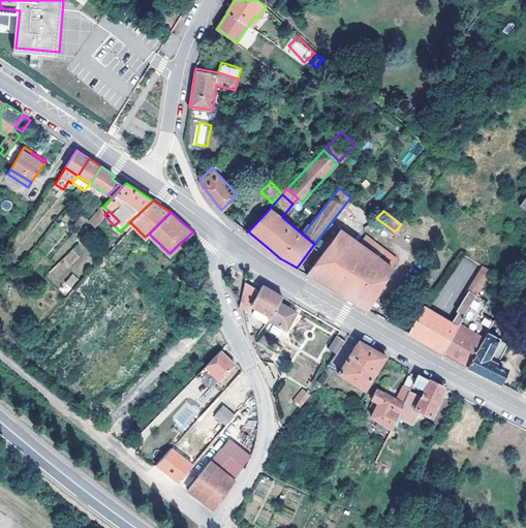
[(323,251),(307,274),(368,308),(396,258),(383,249),(377,255),(362,244),(340,228),(323,251)]
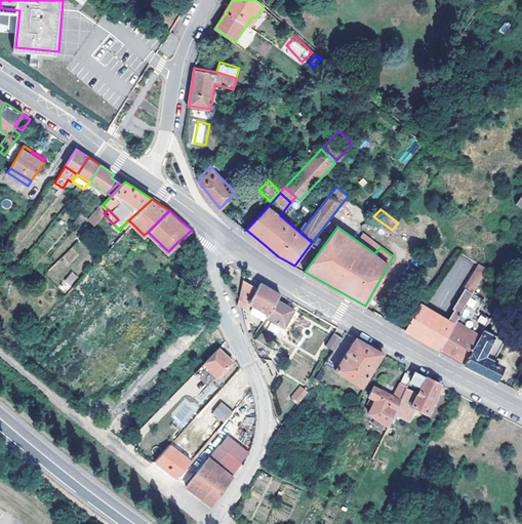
[(370,227),(359,242),(374,253),(380,247),(386,238),(370,227)]
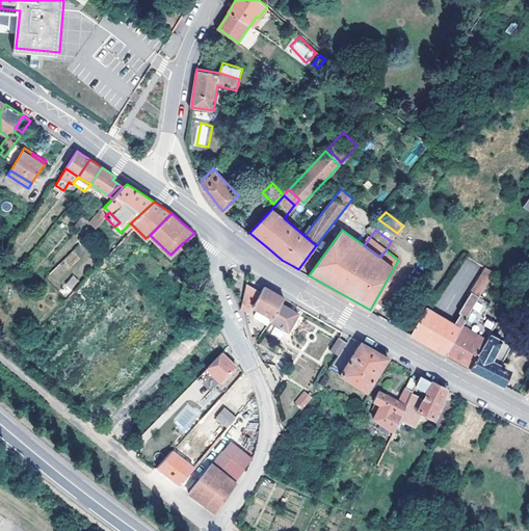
[(184,249),(197,238),(197,236),(194,233),(180,245),(184,249)]
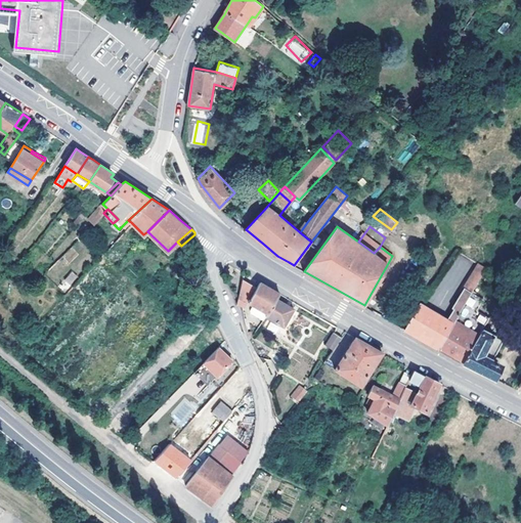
[(397,247),(385,237),(380,247),(392,256),(397,247)]
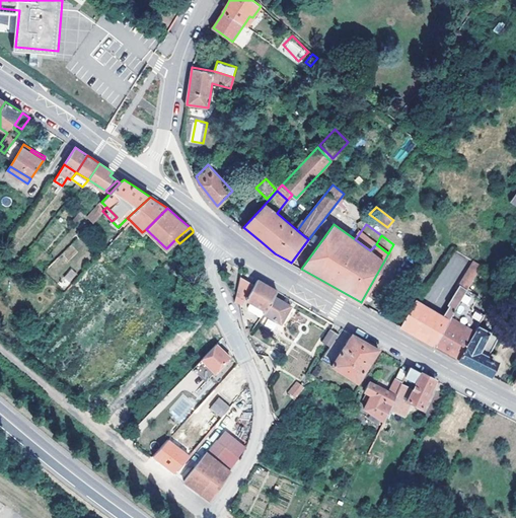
[(417,301),(400,325),(416,335),(433,344),(466,288),(482,265),(475,261),(448,304),(450,306),(443,316),(419,302),(417,301)]
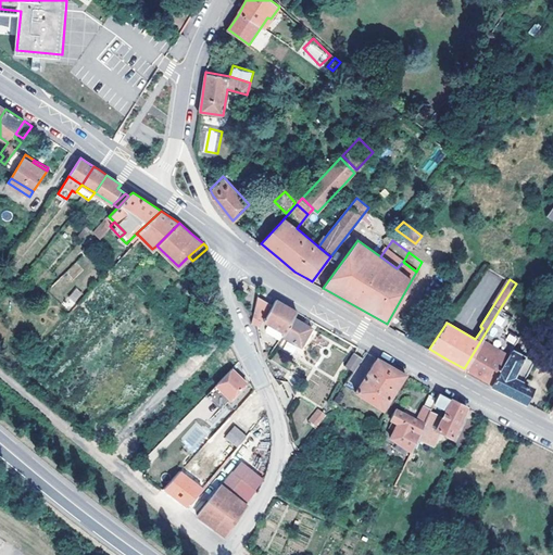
[(79,287),(72,295),(78,301),(86,292),(79,287)]
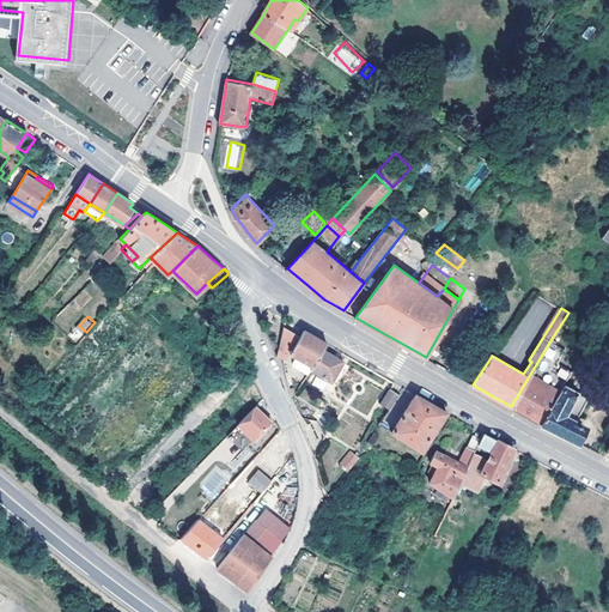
[(302,333),(285,325),(276,355),(284,358),(288,351),(296,357),(312,369),(324,350),(328,344),(304,329),(302,333)]
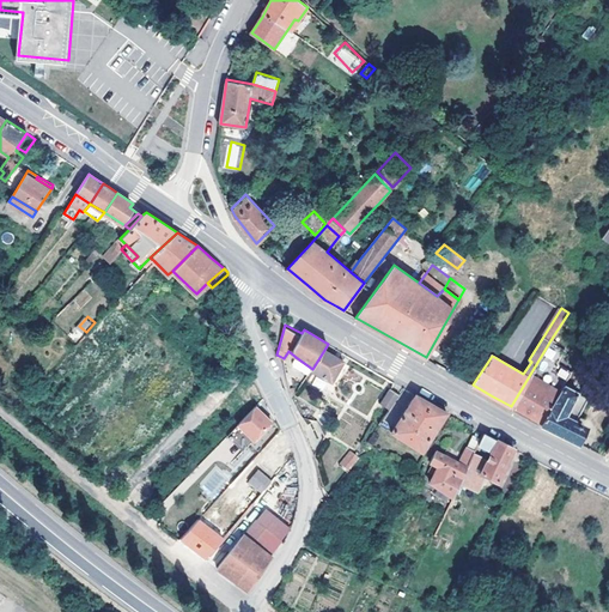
[(78,340),(86,333),(80,327),(72,334),(78,340)]
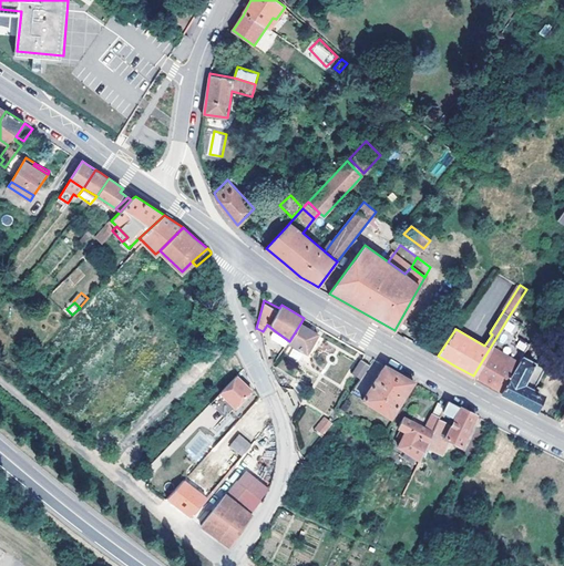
[(510,315),(473,376),(485,382),(500,391),(516,364),(502,357),(508,348),(523,322),(510,315)]
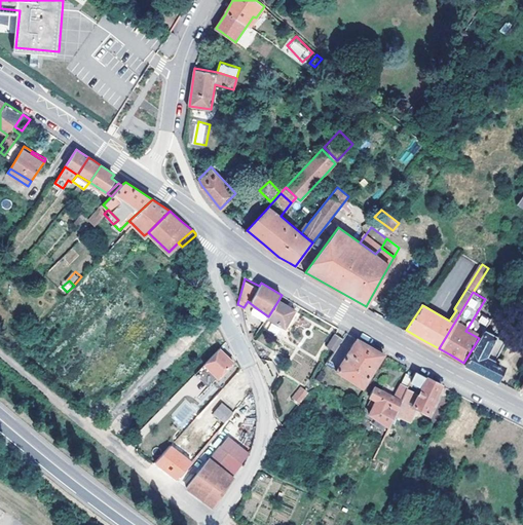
[(278,300),(268,316),(286,327),(296,310),(278,300)]
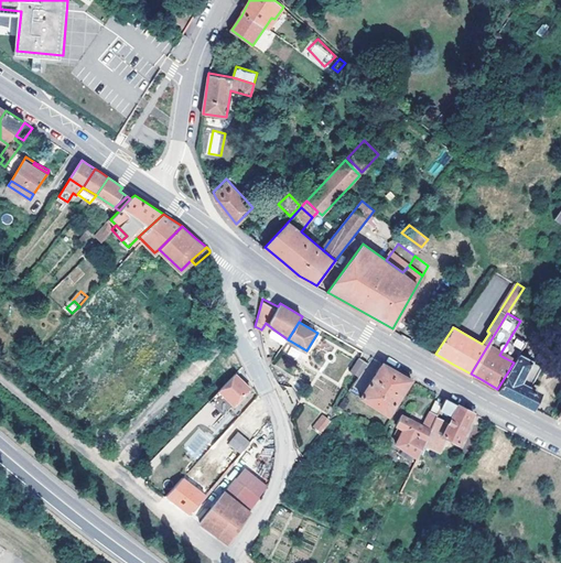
[(280,348),(288,339),(272,328),(267,336),(280,348)]
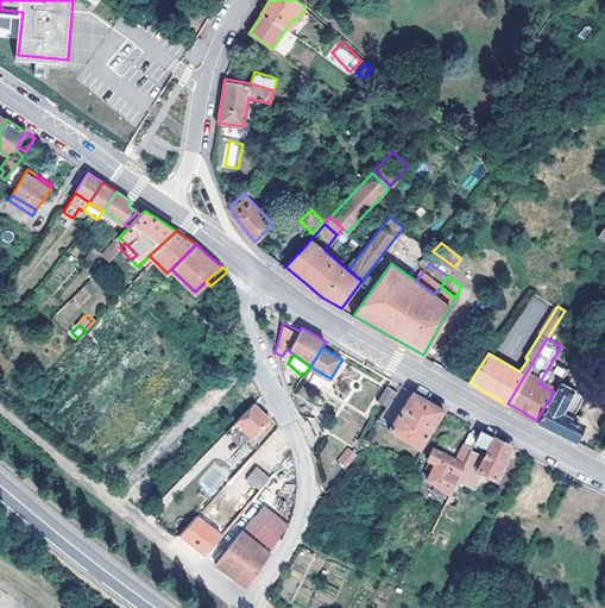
[(554,392),(559,382),(560,381),(544,374),(539,383),(554,392)]
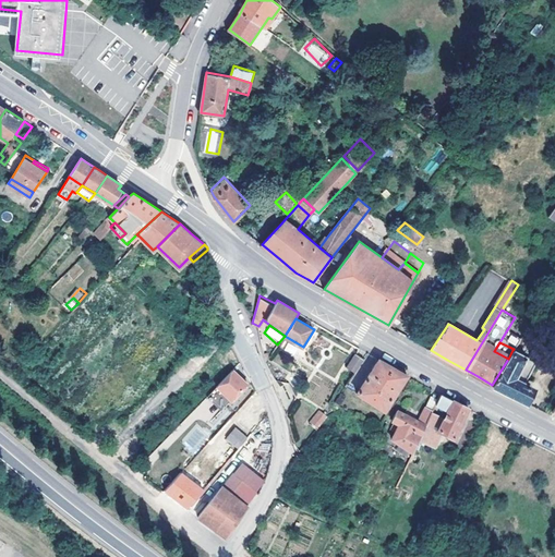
[(508,359),(492,385),(523,401),(526,400),(531,388),(523,384),(525,382),(527,377),(534,361),(513,350),(508,359)]
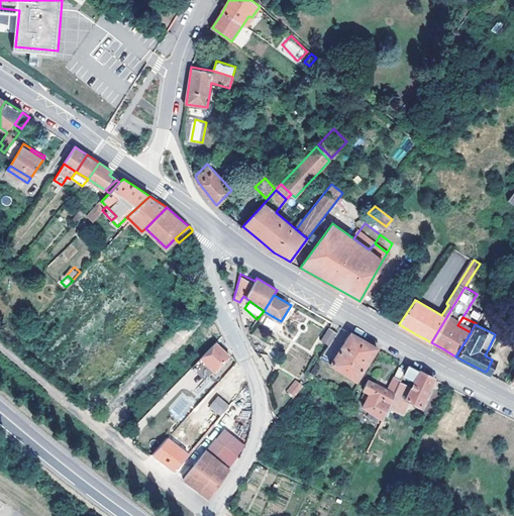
[(322,339),(329,344),(337,331),(330,327),(322,339)]
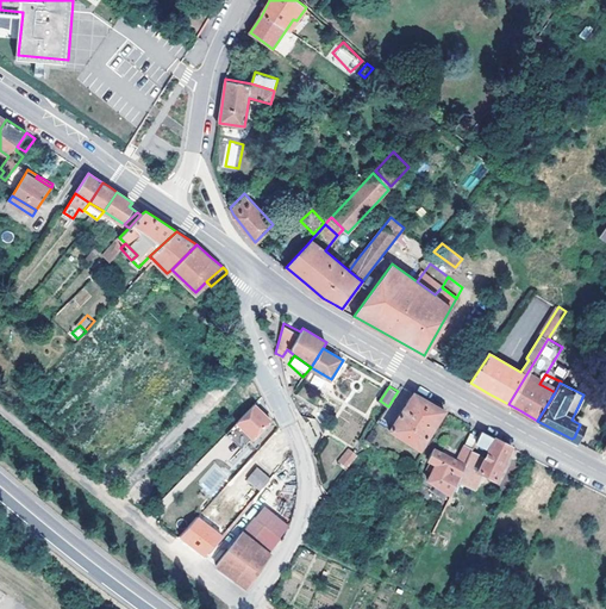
[(445,409),(414,392),(389,428),(419,448),(445,409)]
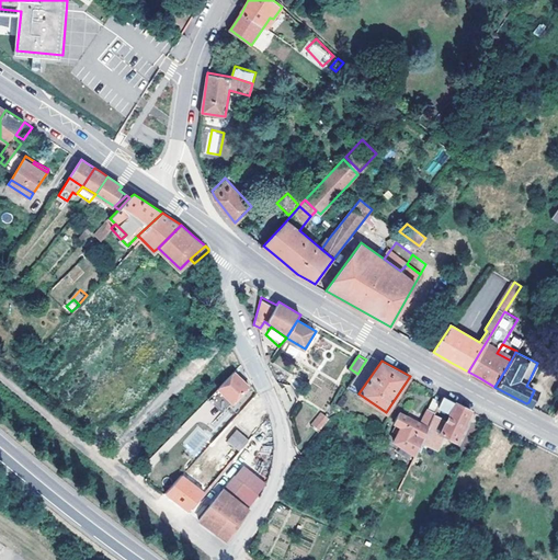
[(251,386),(237,372),(219,388),(235,402),(251,386)]
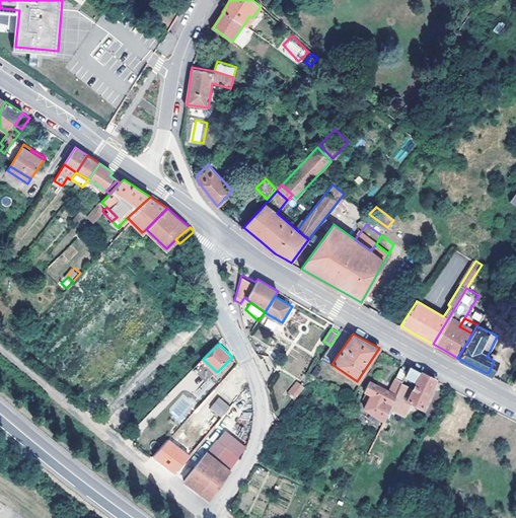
[(275,368),(268,356),(261,361),(268,373),(275,368)]
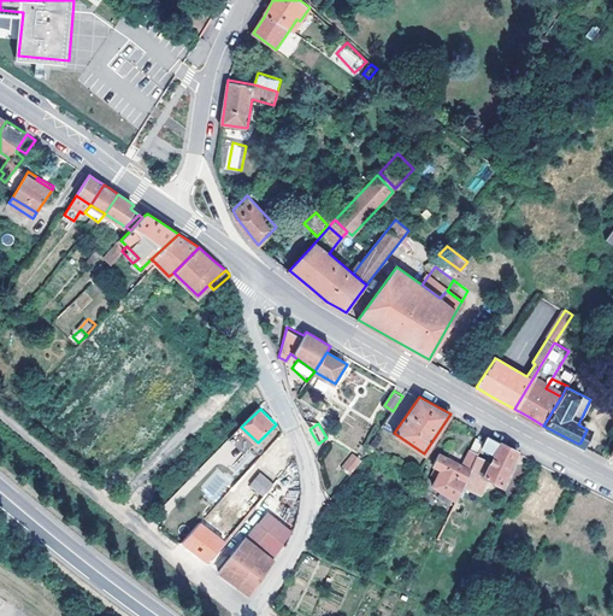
[(258,443),(241,427),(231,438),(247,453),(258,443)]
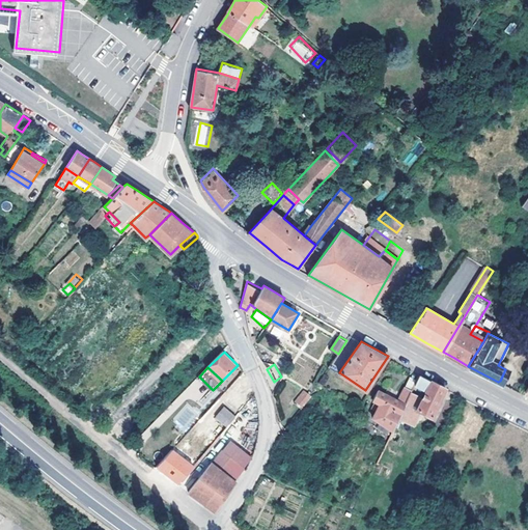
[(317,382),(322,384),(328,375),(325,372),(317,382)]
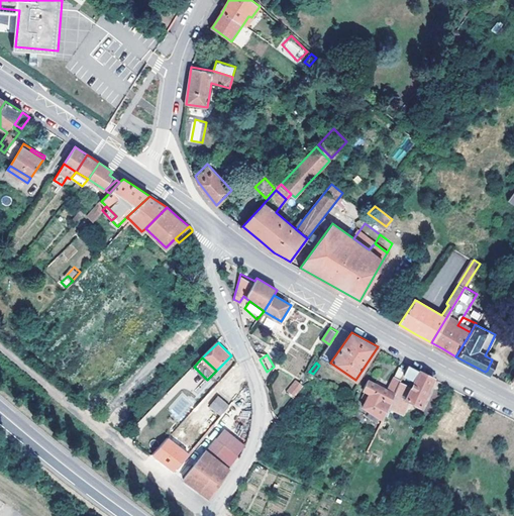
[(406,369),(404,374),(415,380),(410,389),(405,399),(407,400),(418,404),(432,377),(408,364),(406,369)]
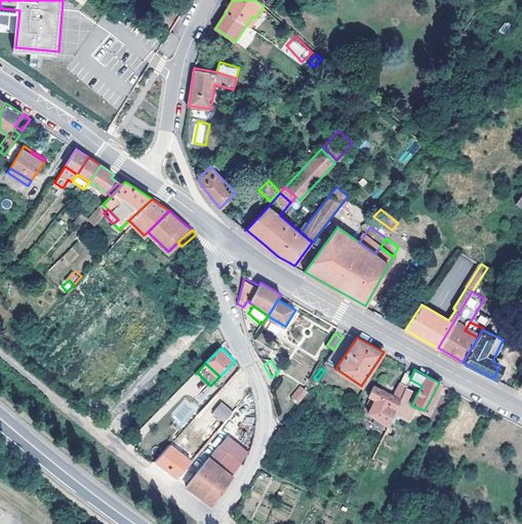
[(401,380),(407,384),(410,379),(412,374),(406,372),(401,380)]
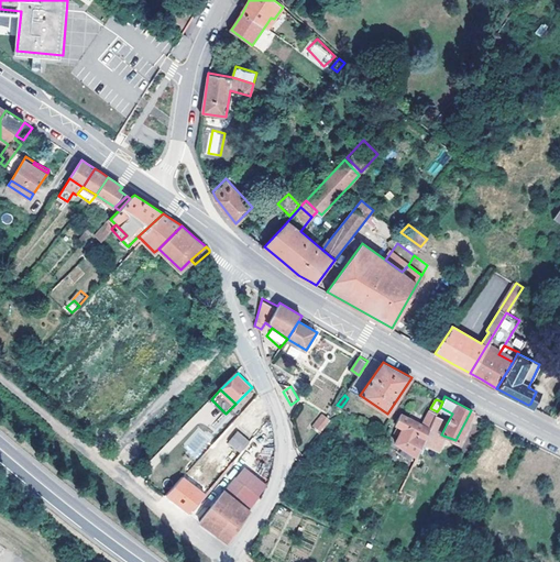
[(401,433),(395,441),(417,454),(423,443),(435,418),(437,411),(430,408),(423,423),(403,412),(396,423),(401,426),(396,431),(401,433)]
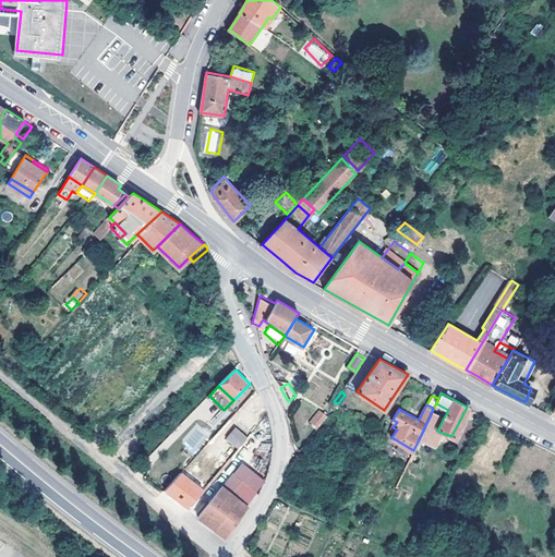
[(306,425),(314,432),(326,416),(317,410),(306,425)]
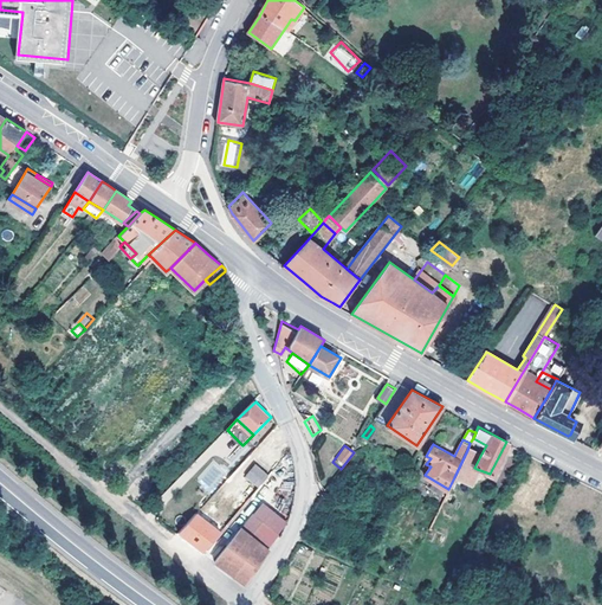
[(467,450),(454,477),(470,484),(477,469),(474,468),(480,456),(467,450)]
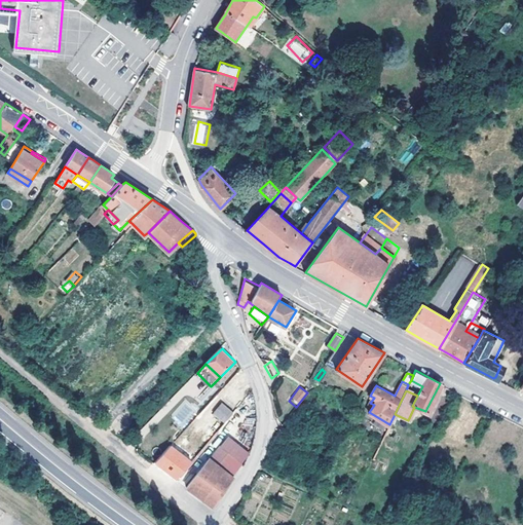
[(215,411),(225,421),(235,410),(224,402),(215,411)]
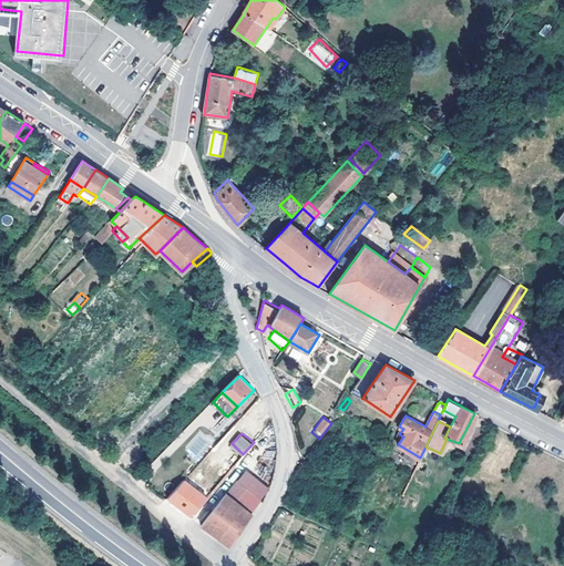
[(171,501),(198,518),(213,496),(185,479),(171,501)]
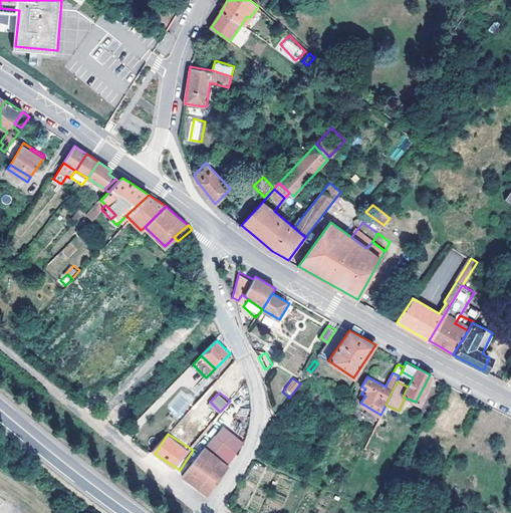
[(214,456),(219,450),(225,443),(216,437),(206,449),(214,456)]
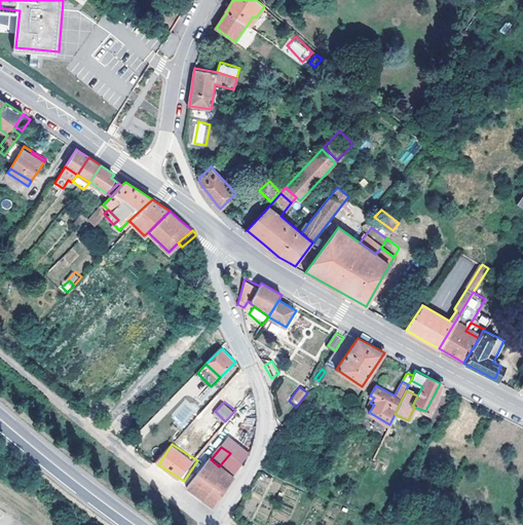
[(224,460),(237,471),(244,464),(230,453),(224,460)]
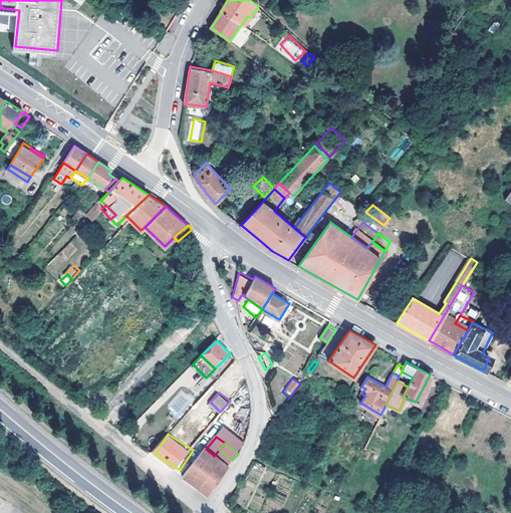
[(206,449),(184,477),(206,493),(215,492),(229,468),(226,466),(214,456),(206,449)]
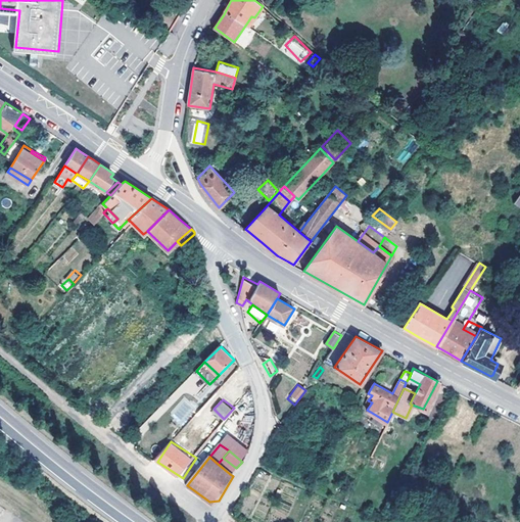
[(223,458),(218,464),(230,474),(236,468),(223,458)]
